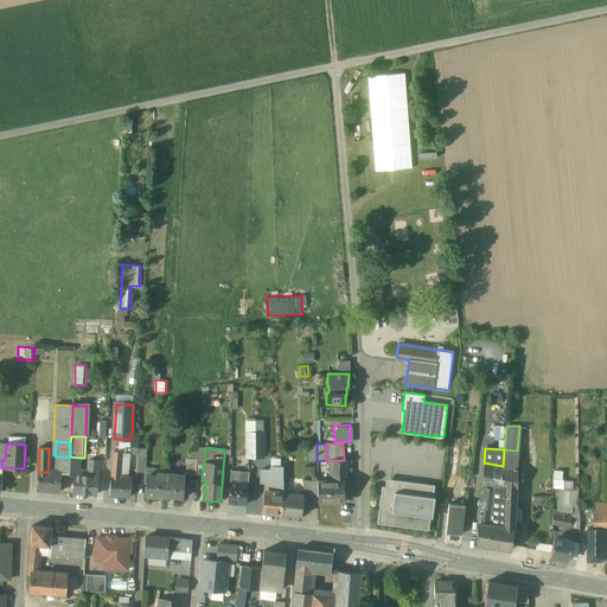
[(517,451),(504,449),(503,466),(516,468),(517,451)]
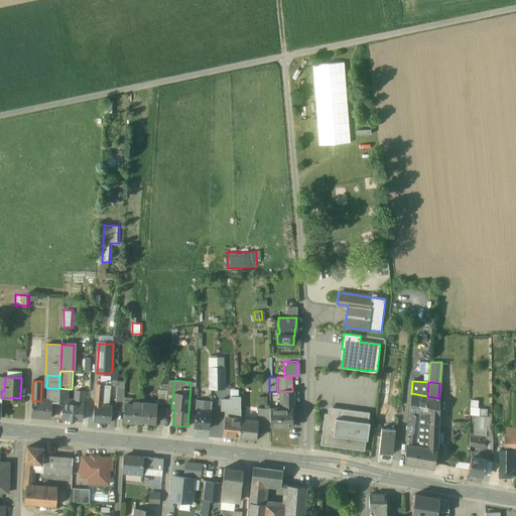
[(104,384),(97,383),(96,391),(95,405),(102,406),(102,405),(104,385),(104,384)]
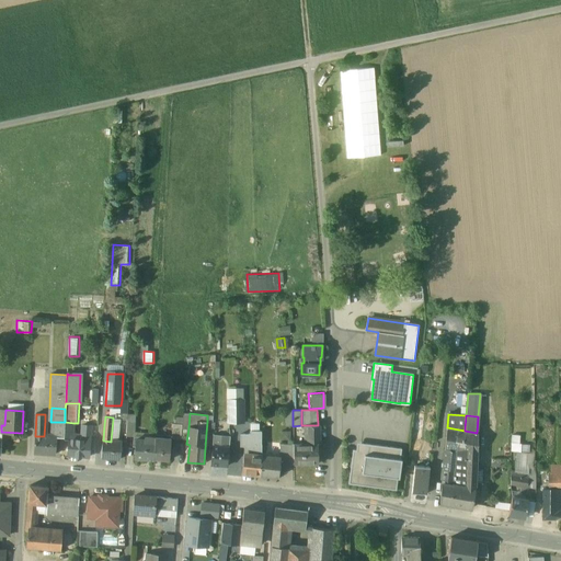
[(65,422),(55,422),(54,436),(57,437),(64,437),(64,435),(65,422)]
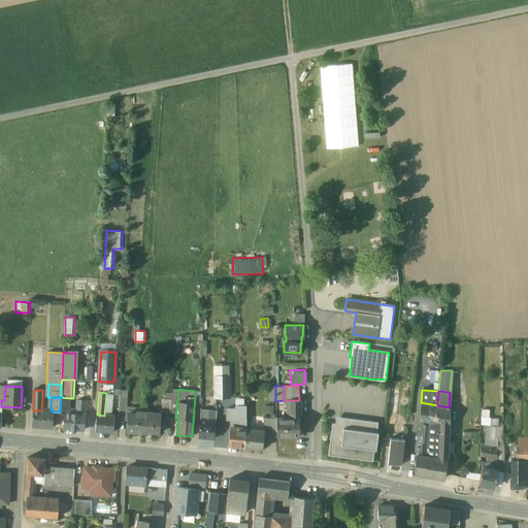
[(69,398),(61,397),(60,409),(68,409),(69,398)]
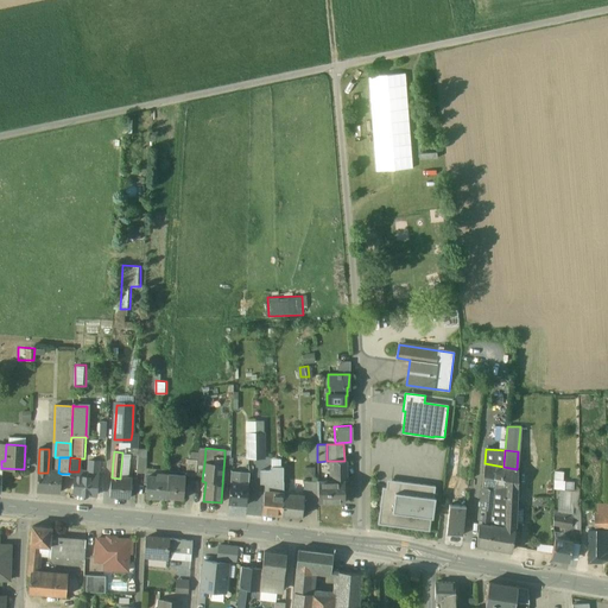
[(197,460),(188,458),(187,474),(187,475),(196,476),(197,464),(197,460)]
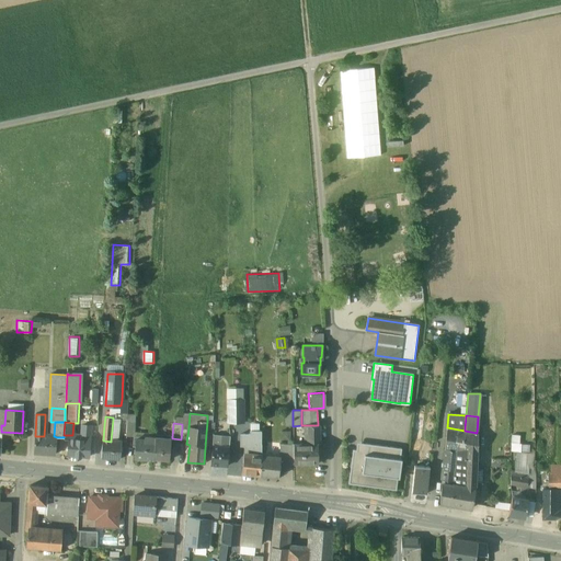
[(91,425),(81,424),(80,436),(81,436),(80,439),(90,441),(91,425)]
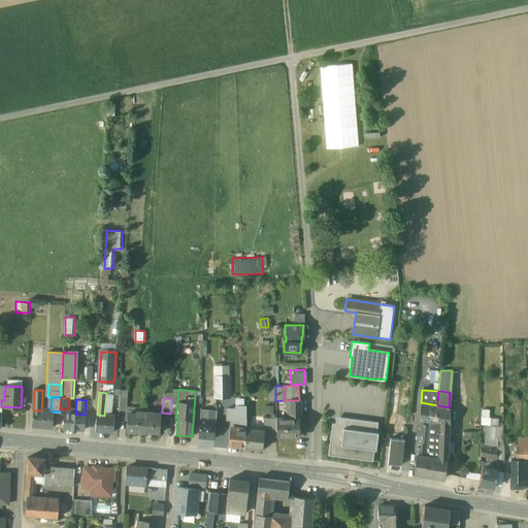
[(299,399),(299,400),(289,400),(290,417),(299,417),(299,418),(301,418),(300,399),(299,399)]
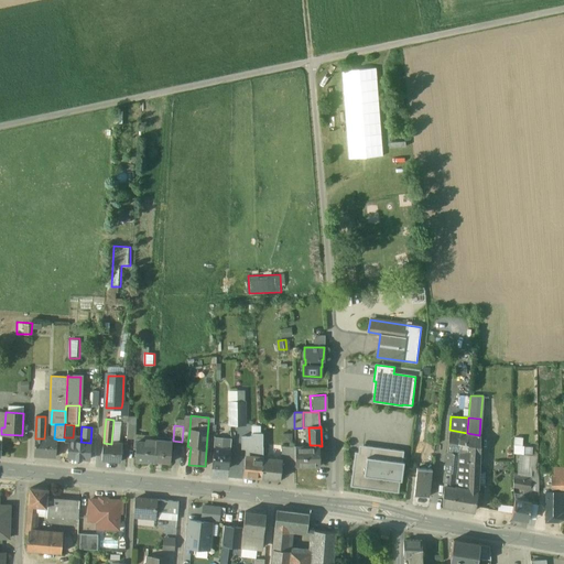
[(467,433),(449,430),(447,452),(457,453),(469,455),(467,433)]
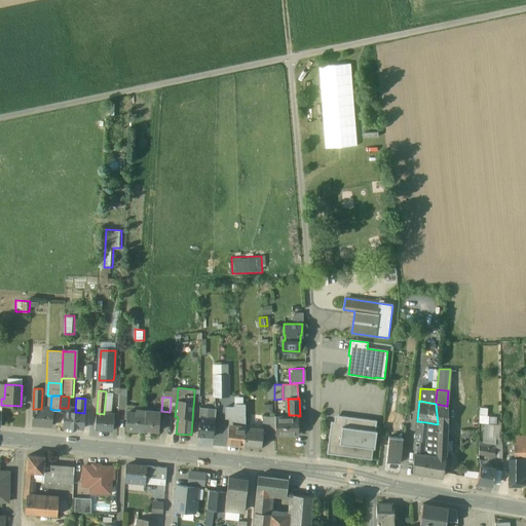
[(245,405),(234,404),(234,407),(226,407),(225,418),(229,418),(229,426),(245,427),(245,405)]
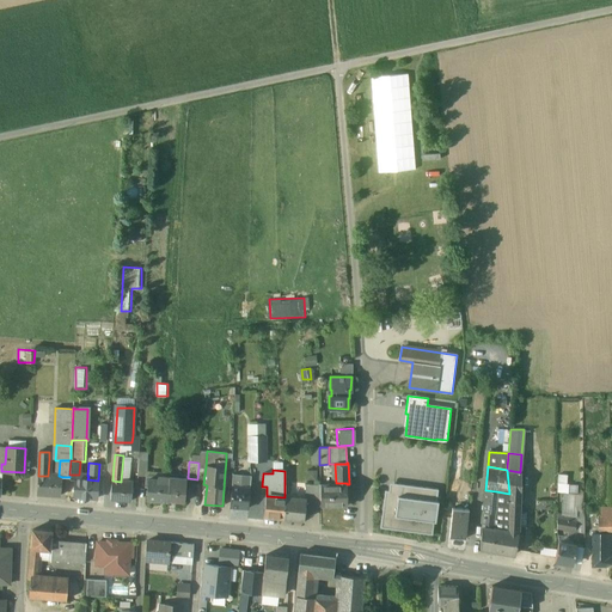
[(520,472),(507,470),(509,494),(510,494),(520,496),(520,472)]
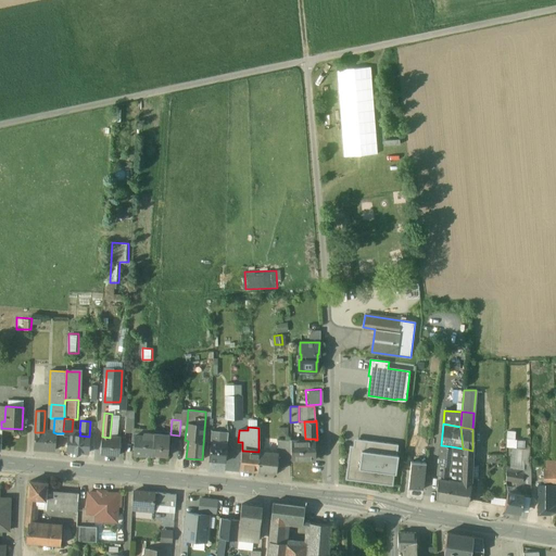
[(227,432),(211,431),(209,460),(225,463),(227,432)]
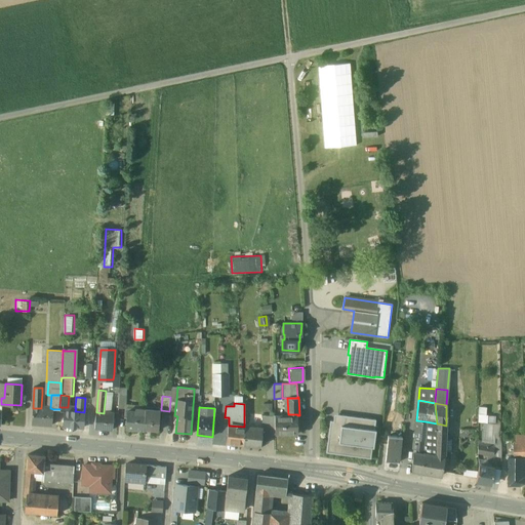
[(41,408),(33,408),(32,425),(52,426),(53,409),(50,408),(41,408)]
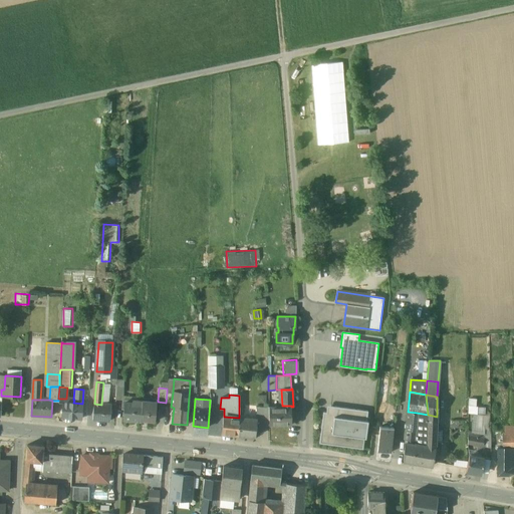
[(141,421),(142,400),(138,400),(138,402),(124,401),(123,419),(141,421)]
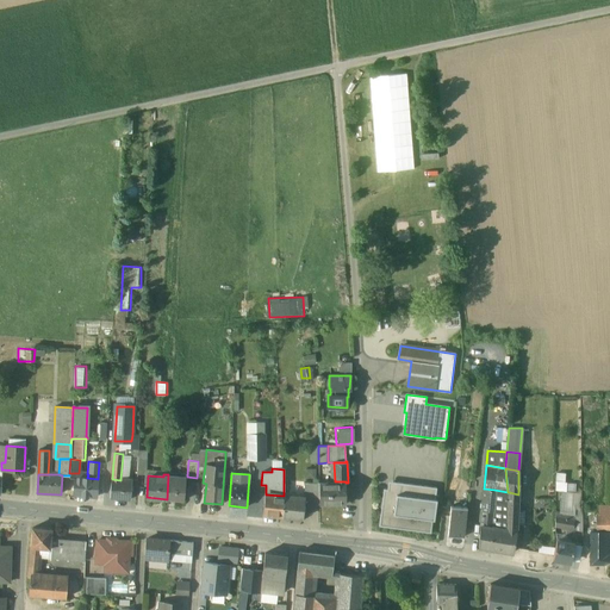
[(187,475),(168,474),(167,499),(185,500),(187,477),(187,475)]
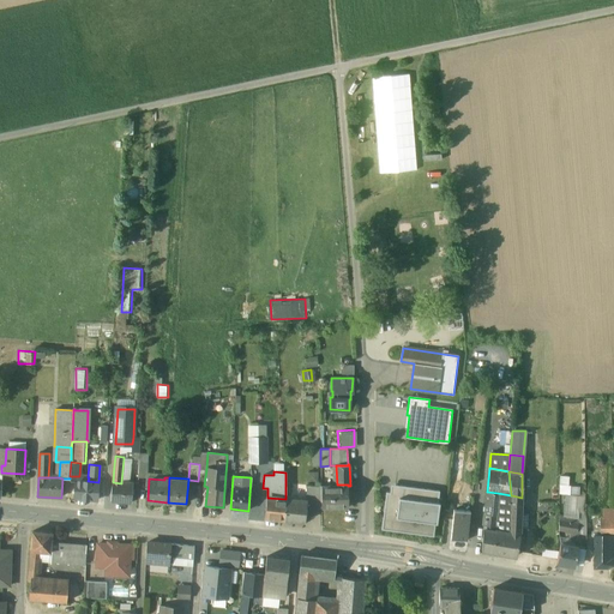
[(88,481),(76,481),(74,499),(97,500),(98,482),(88,481)]
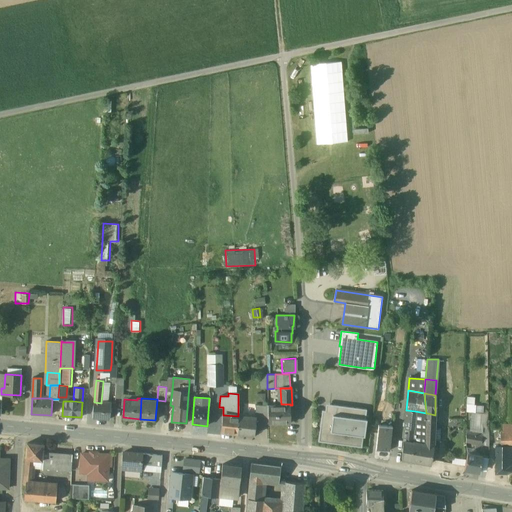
[(111,403),(101,402),(101,403),(94,402),(92,418),(109,420),(111,403)]
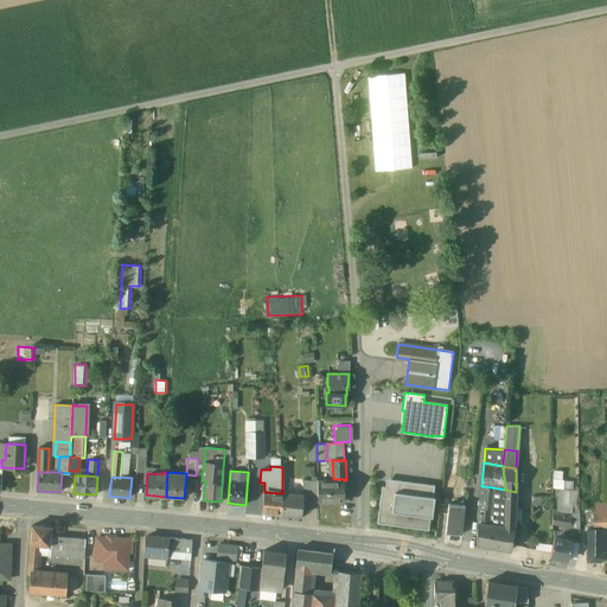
[(333,479),(317,480),(318,502),(318,503),(344,502),(344,480),(344,479),(333,479)]
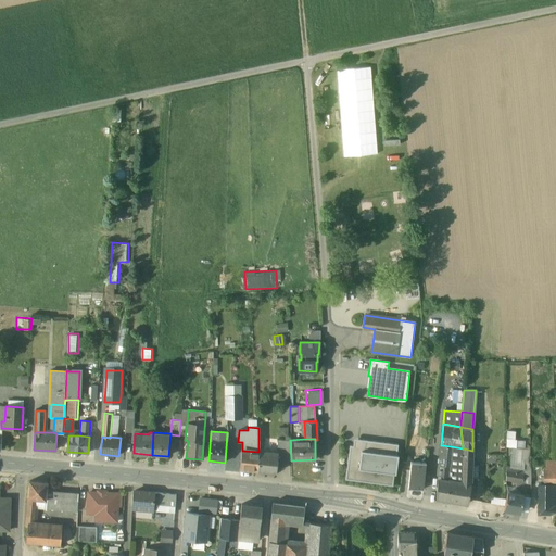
[(399,444),(358,439),(357,446),(350,445),(345,479),(392,485),(399,444)]
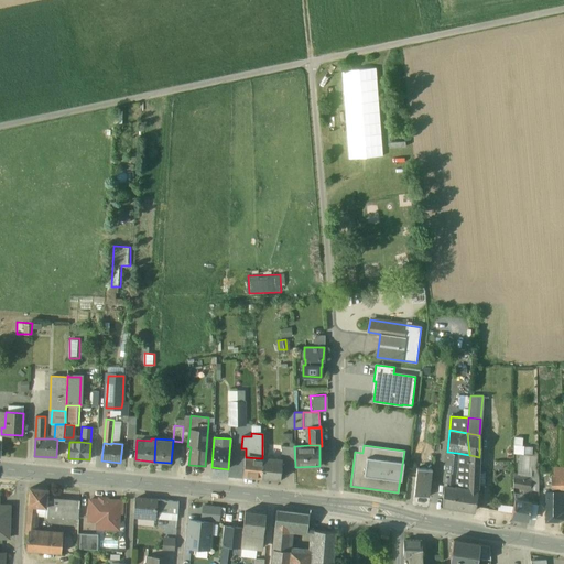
[(294,446),(281,446),(282,461),(282,466),(295,467),(295,466),(294,446)]
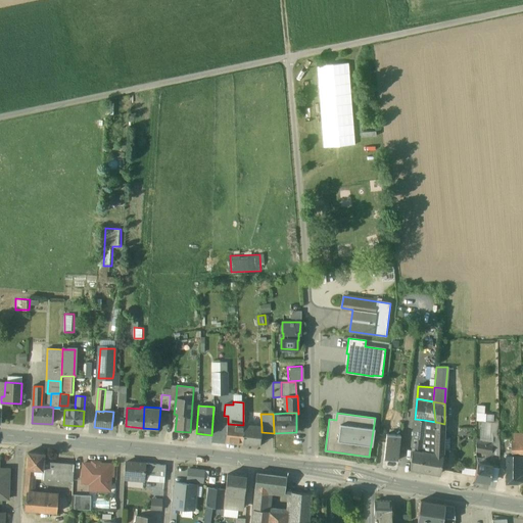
[(424,420),(415,419),(414,431),(423,433),(424,420)]
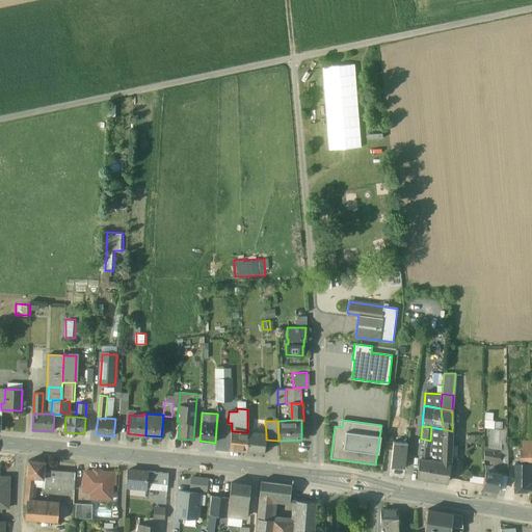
[(452,431),(444,429),(444,458),(442,461),(450,463),(451,457),(452,431)]
